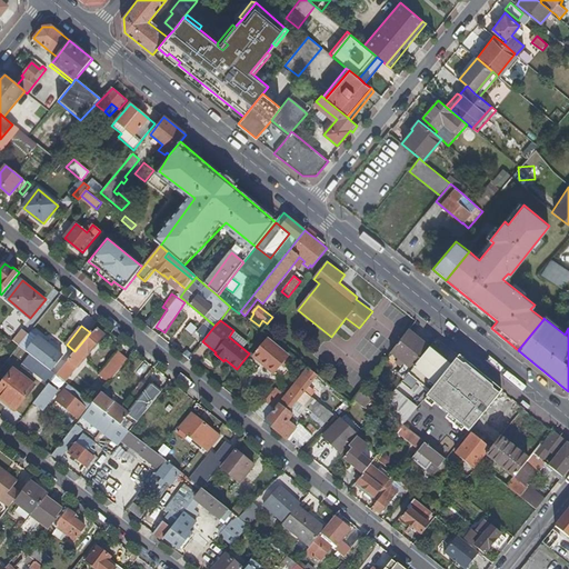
[(22,329),(12,341),(19,346),(20,346),(29,333),(22,329)]
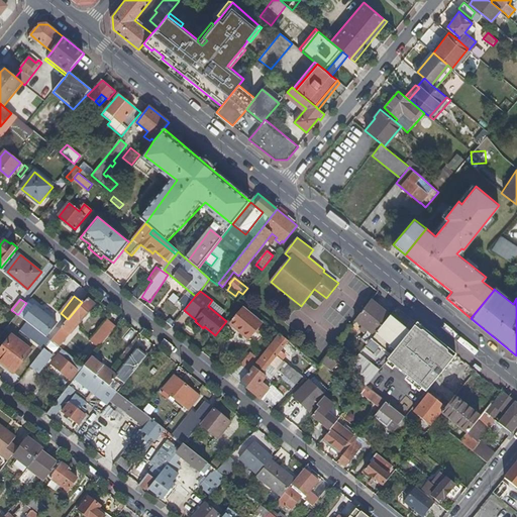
[(84,304),(82,302),(73,313),(68,319),(50,340),(60,346),(70,334),(71,334),(79,324),(95,304),(88,299),(84,304)]
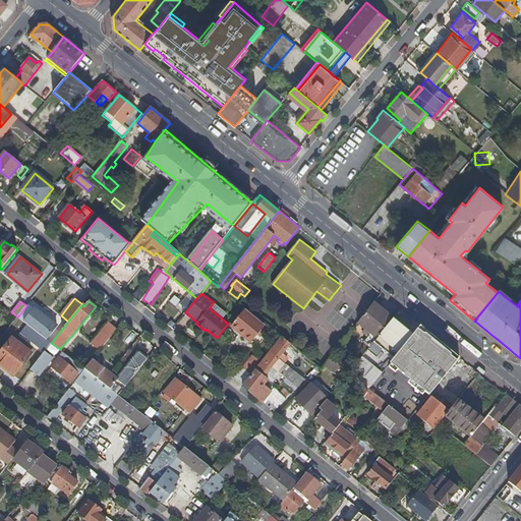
[(393,319),(373,302),(358,323),(366,329),(370,333),(378,338),(393,319)]
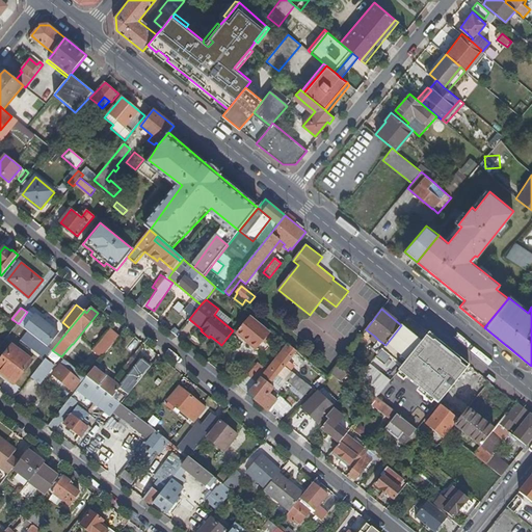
[(35,315),(25,328),(28,330),(36,338),(47,346),(57,333),(48,324),(45,322),(35,315)]
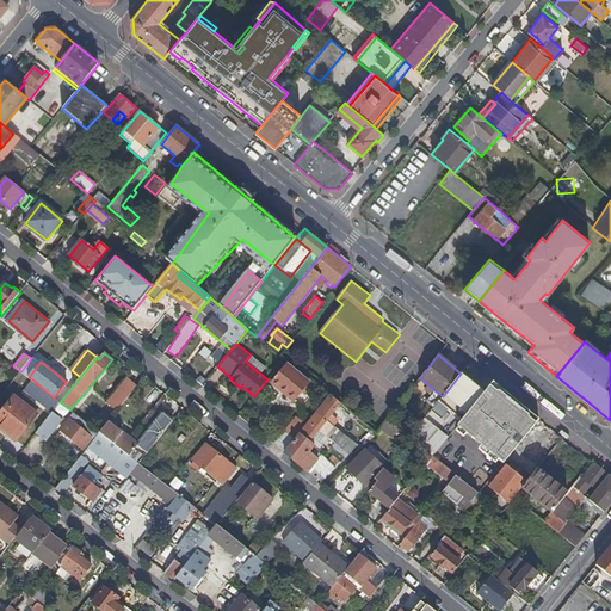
[(285,365),(272,382),(295,400),(309,382),(300,372),(296,376),(292,372),(292,371),(285,365)]
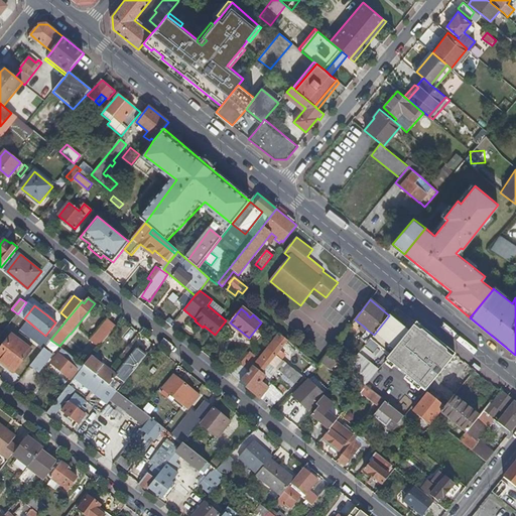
[(370,339),(389,355),(402,340),(409,331),(389,315),(374,335),(370,339)]
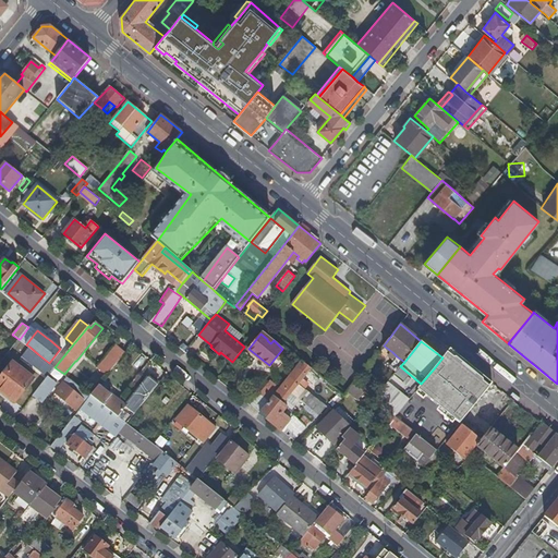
[(22,356),(31,363),(38,354),(29,347),(22,356)]
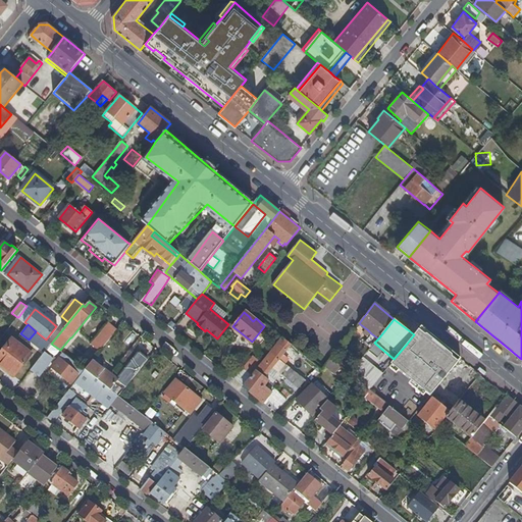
[(93,344),(100,351),(116,330),(108,324),(93,344)]
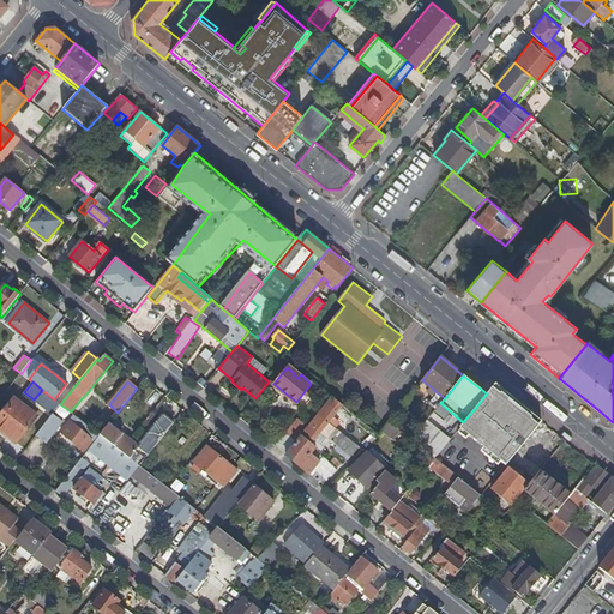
[(506,464),(539,426),(533,420),(531,413),(501,387),(495,383),(487,393),(479,404),(463,422),(461,427),(506,464)]
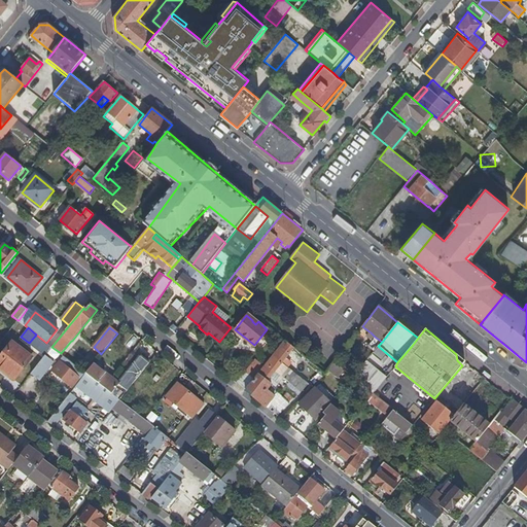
[(252,348),(254,345),(235,329),(233,332),(252,348)]
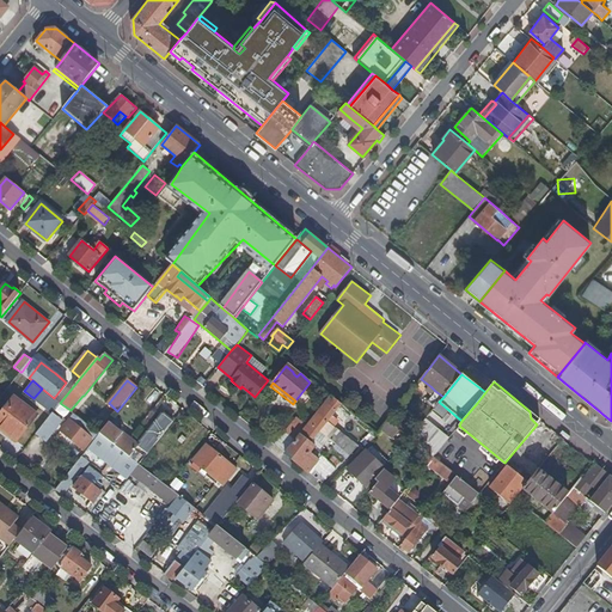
[(42,389),(34,398),(44,408),(43,410),(50,415),(60,403),(54,398),(42,389)]
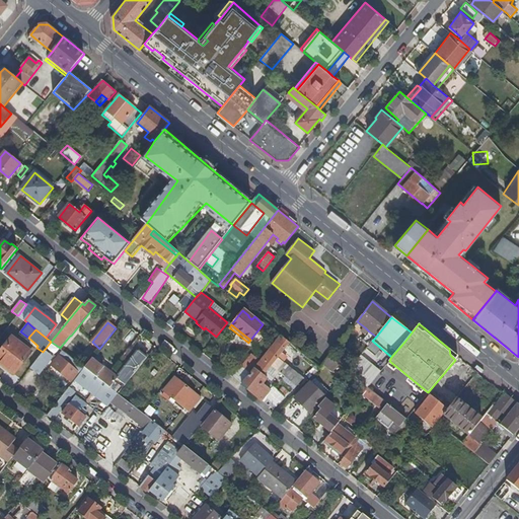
[(11,337),(0,351),(0,359),(4,364),(3,365),(14,374),(31,352),(11,337)]
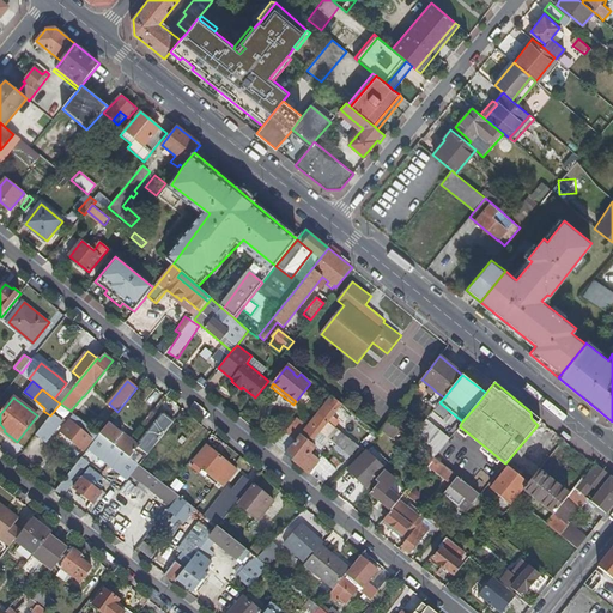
[(328,422),(340,407),(329,399),(317,413),(328,422)]
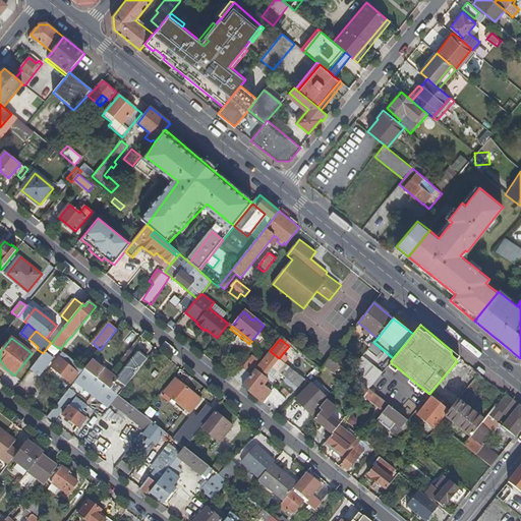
[(47,364),(62,375),(64,378),(70,383),(77,373),(76,371),(76,370),(80,373),(84,368),(60,349),(51,343),(43,353),(43,354),(43,355),(42,357),(41,356),(36,362),(31,368),(39,374),(47,364)]
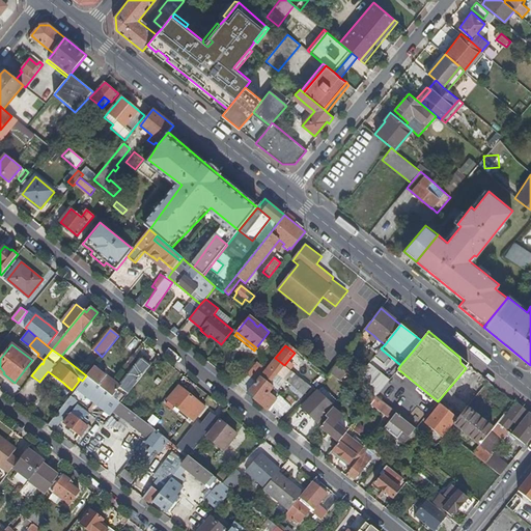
[(379,352),(370,361),(386,373),(394,363),(379,352)]
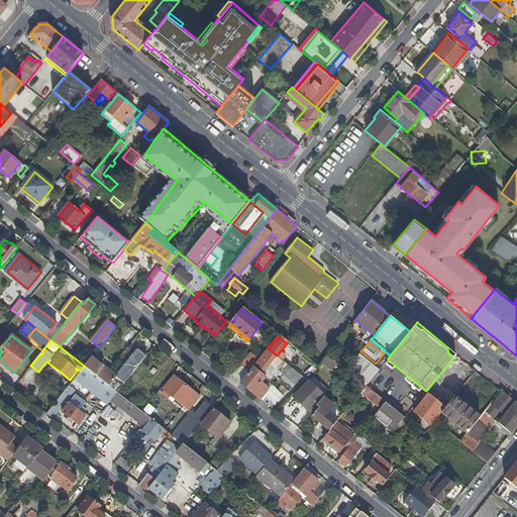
[(113,375),(91,357),(84,366),(116,392),(117,392),(146,355),(136,347),(113,375)]
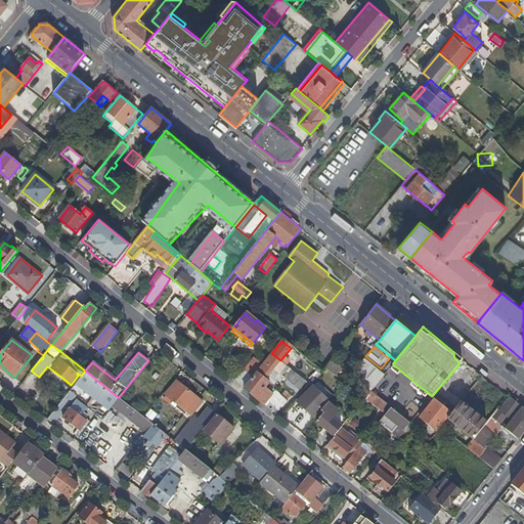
[(273,369),(280,360),(271,353),(263,362),(273,369)]
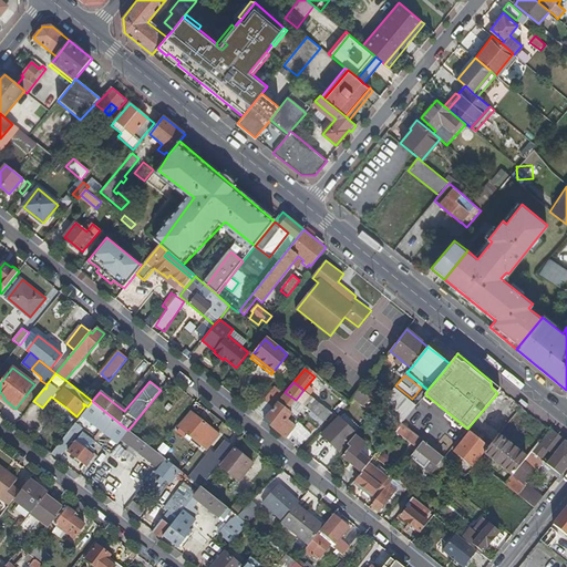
[(384,400),(364,384),(360,389),(380,405),(384,400)]
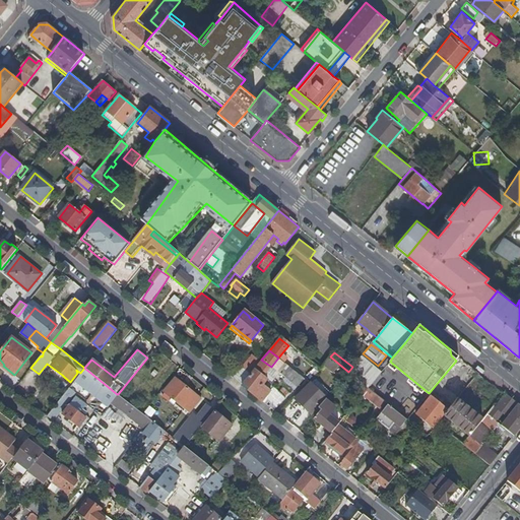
[(314,367),(299,354),(291,362),(307,375),(314,367)]
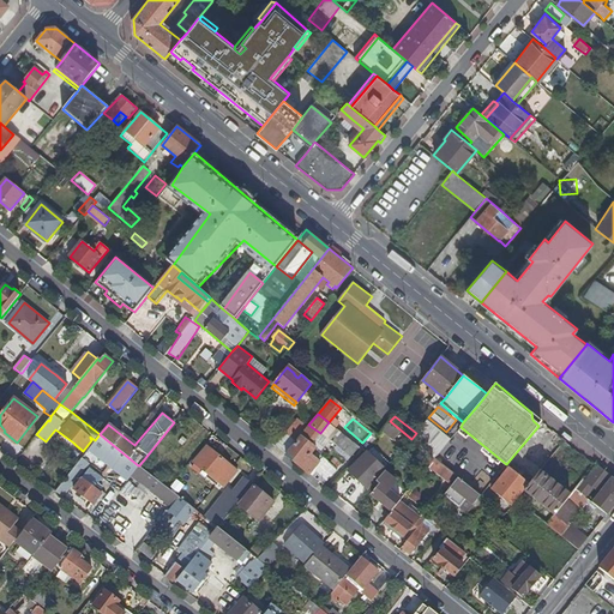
[(286,435),(295,443),(301,434),(307,427),(299,420),(286,435)]
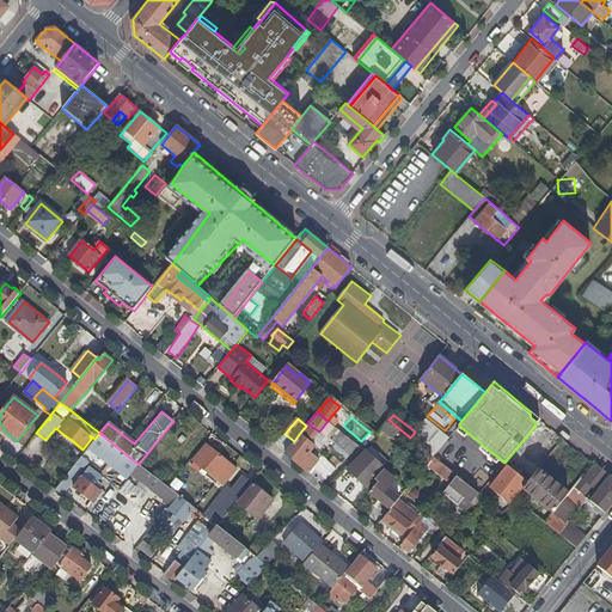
[(448,438),(426,418),(415,432),(410,438),(434,457),(440,448),(448,438)]
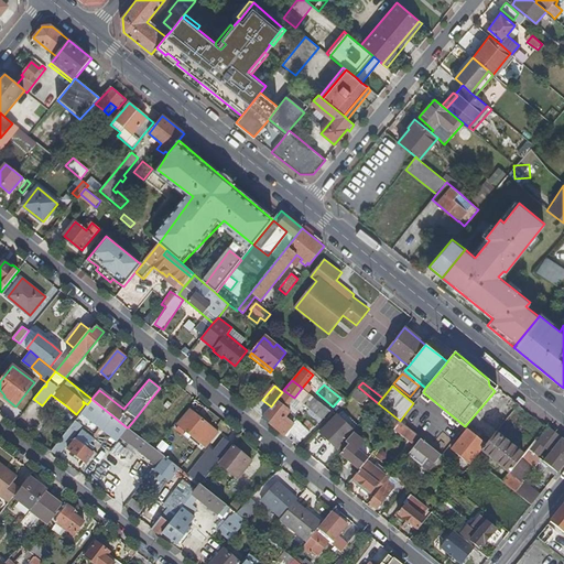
[(354,392),(375,408),(378,403),(358,387),(354,392)]
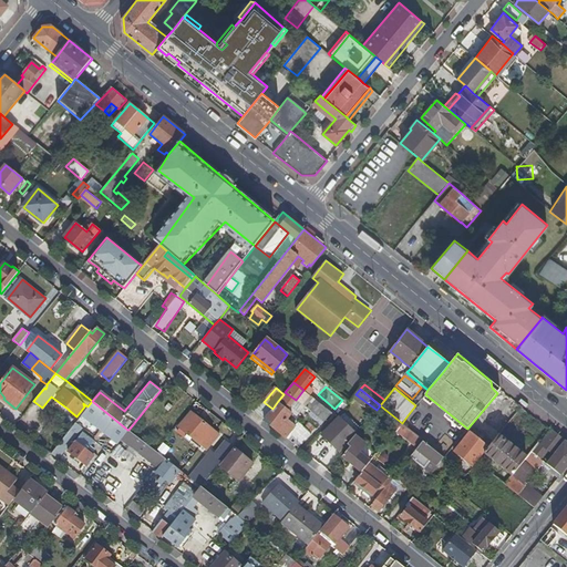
[(288,410),(291,412),(296,408),(291,405),(296,400),(285,392),(284,394),(278,401),(288,410)]
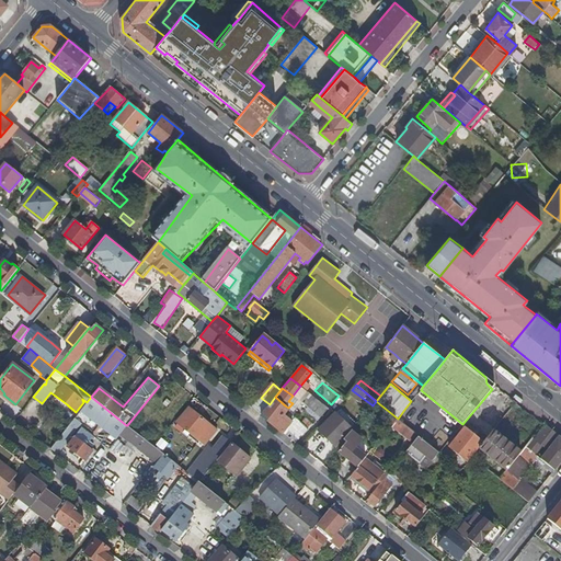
[(300,400),(321,416),(329,409),(307,391),(300,400)]
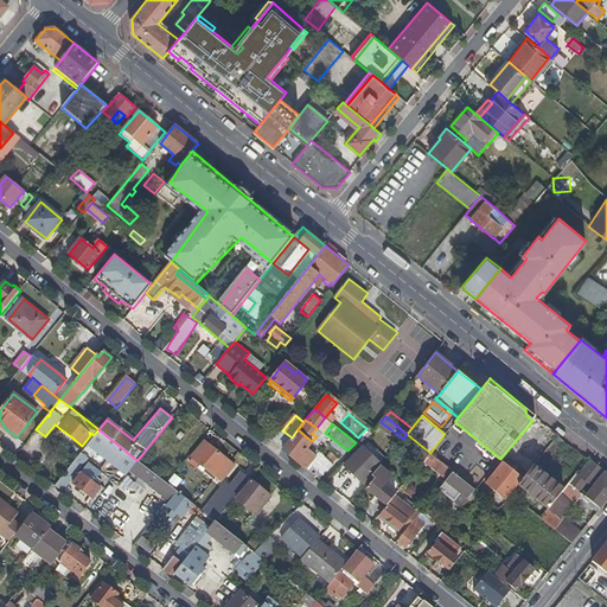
[(272,440),(282,448),(292,438),(282,430),(281,428),(272,440)]
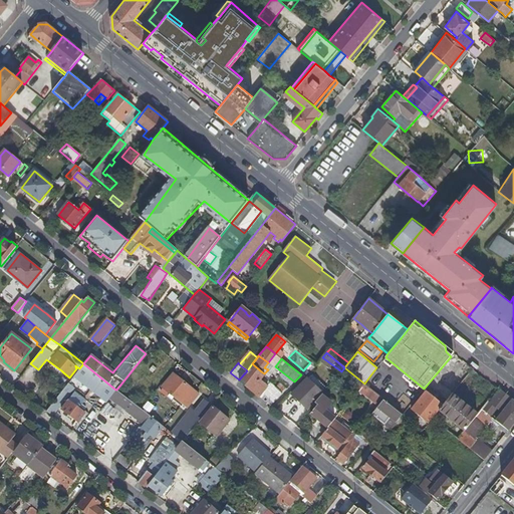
[(76,373),(108,400),(110,396),(115,390),(83,363),(79,368),(76,373)]
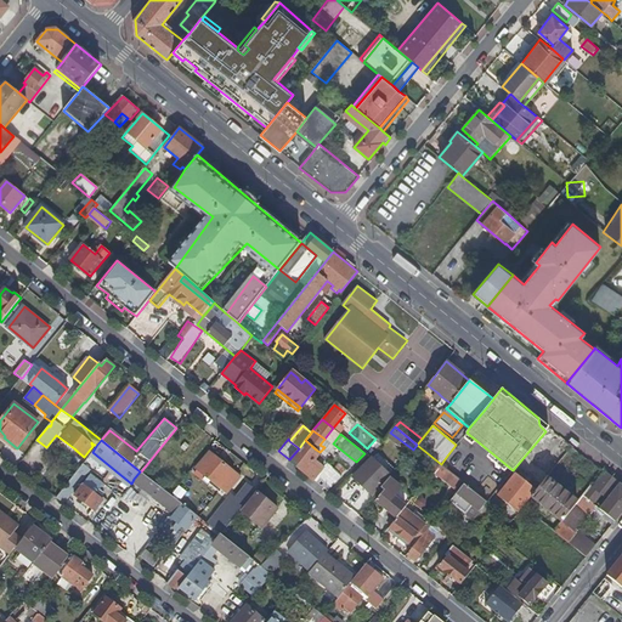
[(316,459),(318,456),(321,453),(320,452),(316,450),(305,440),(299,448),(289,459),(327,490),(341,475),(327,463),(323,467),(316,459)]
